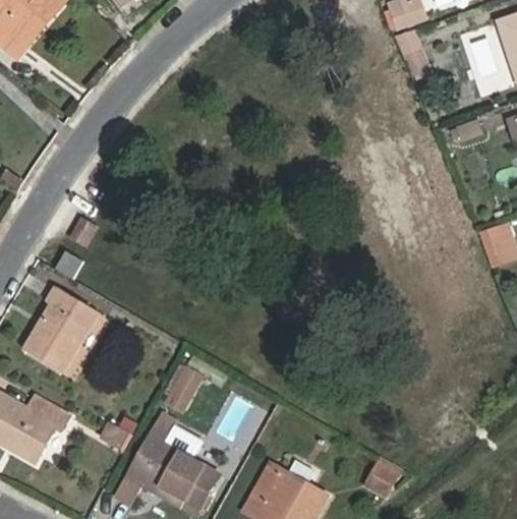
[(0,0),(0,47),(6,52),(39,17),(50,18),(67,0),(0,0)]
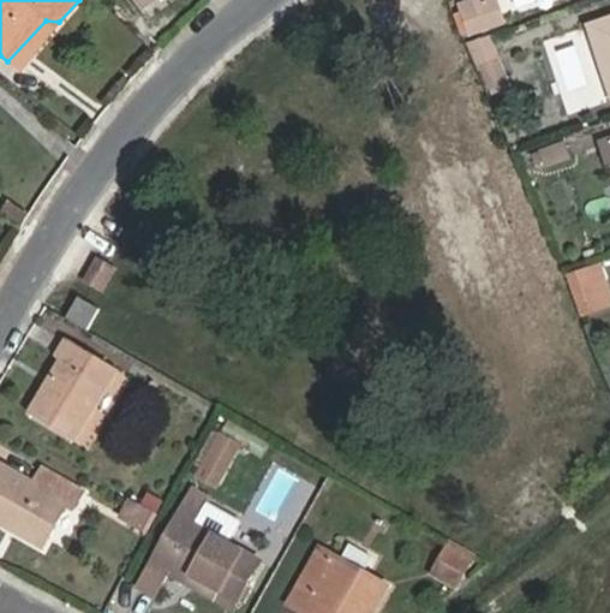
[(504,19),(498,0),(462,0),(470,28),(504,19)]
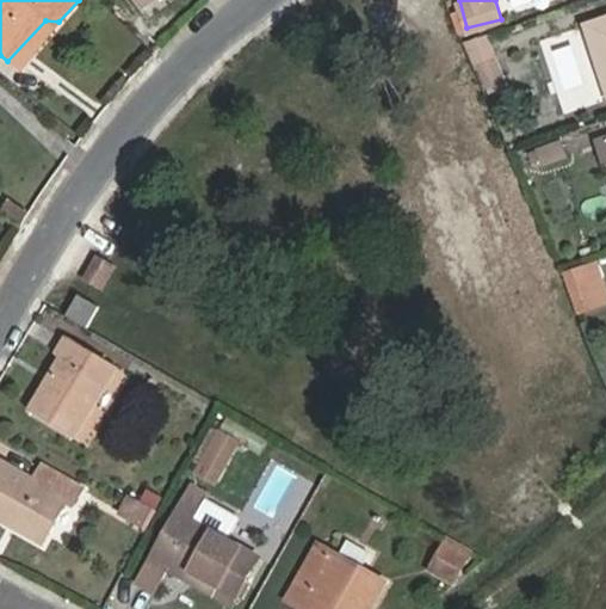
[(605,11),(580,20),(605,92),(605,11)]
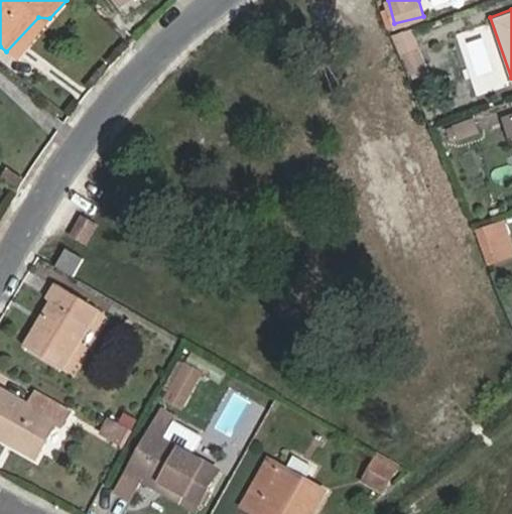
[(6,51),(12,58),(49,18),(38,17),(6,51)]
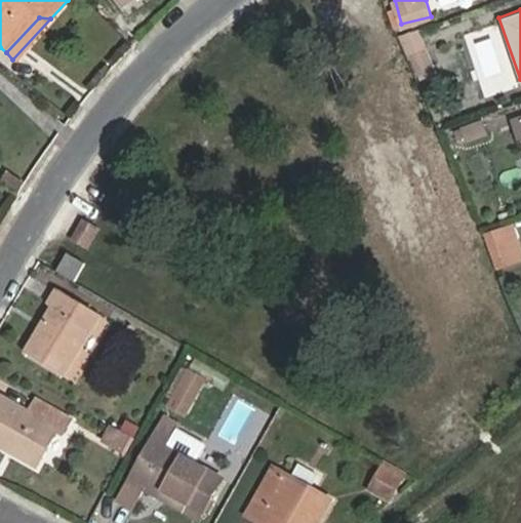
[(429,56),(423,43),(406,51),(412,66),(429,56)]
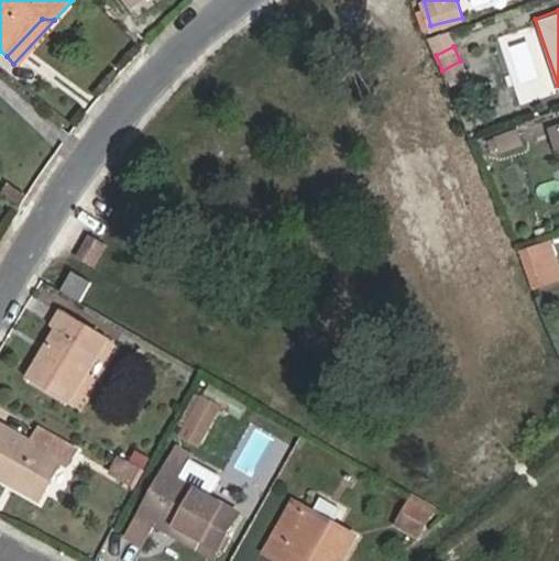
[(558,121),(548,125),(555,146),(558,144),(558,121)]
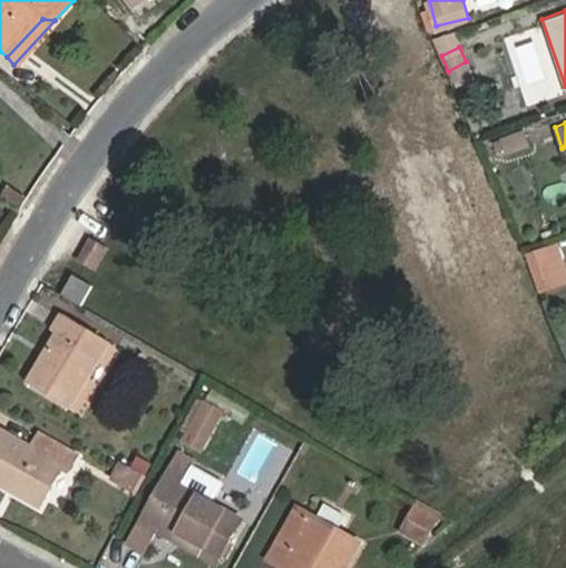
[(521,130),(503,137),(508,150),(527,143),(521,130)]
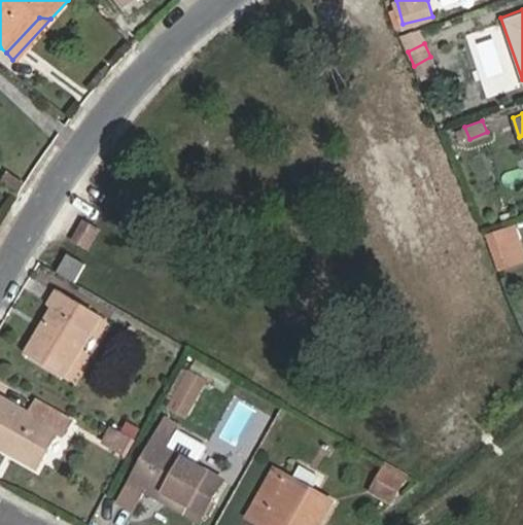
[(97,228),(82,219),(73,236),(86,244),(97,228)]
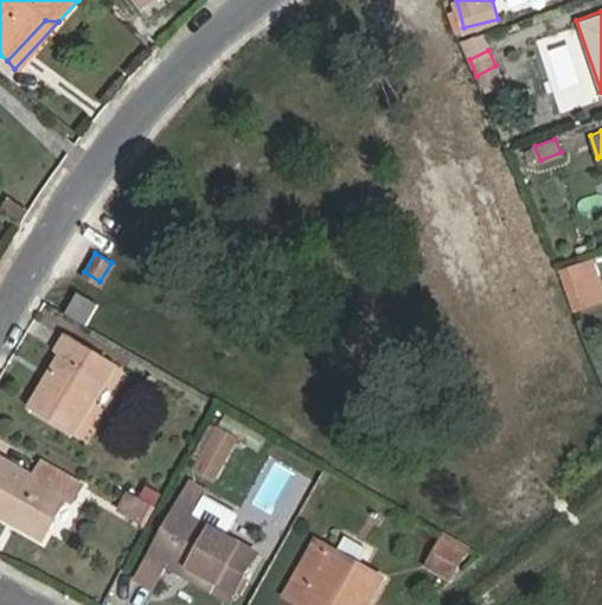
[(595,281),(587,255),(557,266),(568,292),(595,281)]
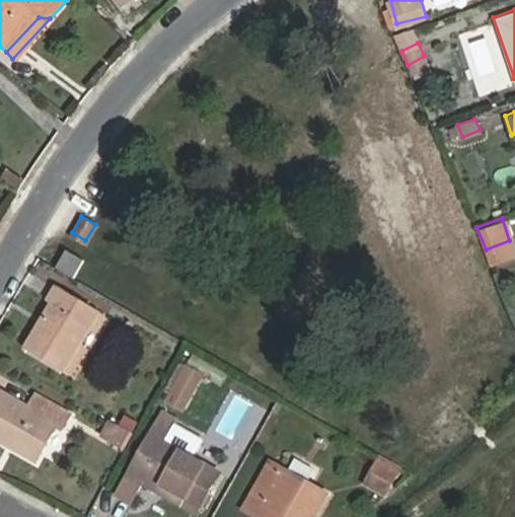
[(80,260),(63,248),(52,267),(70,277),(80,260)]
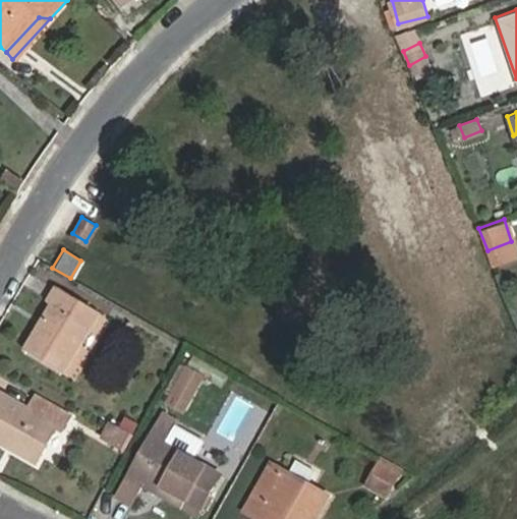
[(40,299),(48,303),(20,350),(62,375),(98,311),(50,284),(40,299)]
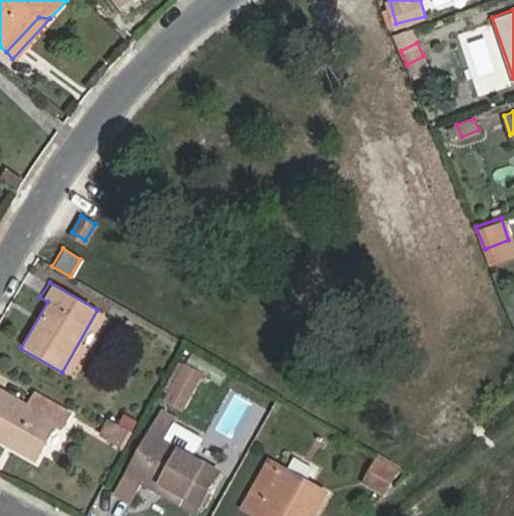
[(222,372),(189,353),(182,363),(202,375),(216,383),(222,372)]
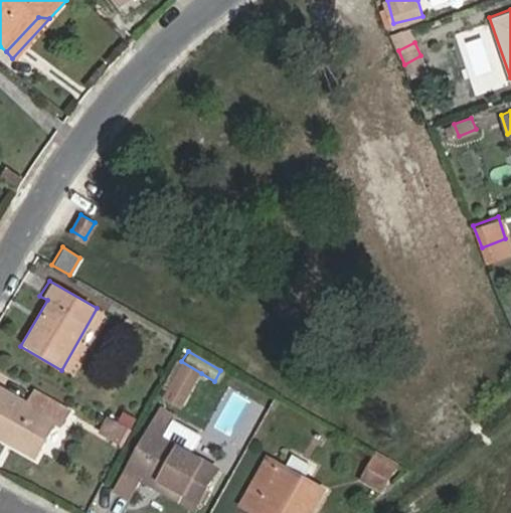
[(201,373),(181,361),(165,388),(184,399),(201,373)]
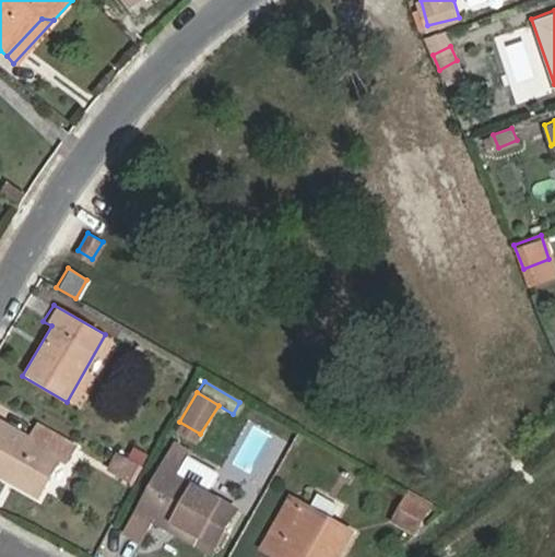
[(28,435),(0,417),(0,476),(35,498),(58,459),(66,462),(78,442),(38,419),(28,435)]
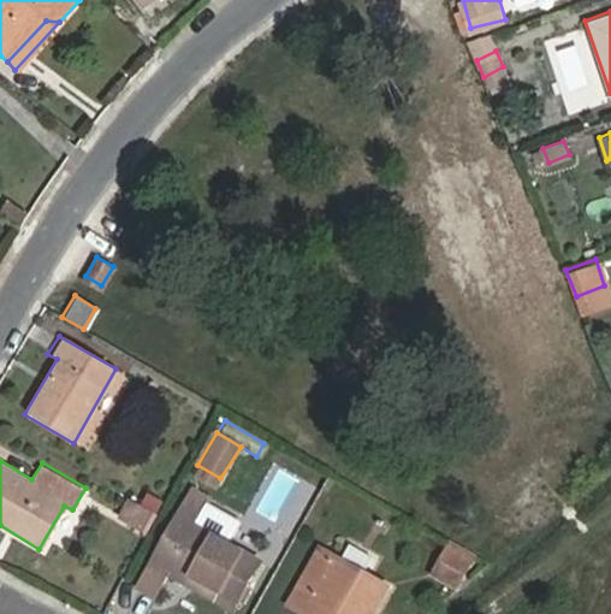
[(213,485),(195,476),(189,485),(208,496),(213,485)]
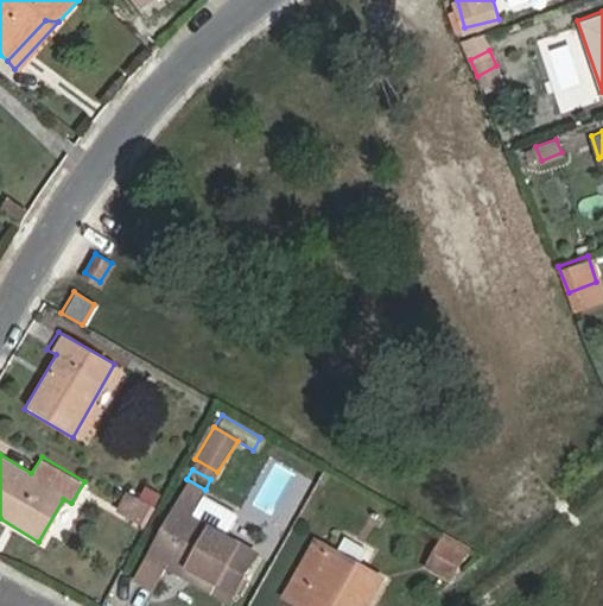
[(205,490),(186,479),(133,578),(154,588),(166,568),(195,584),(200,576),(232,594),(256,549),(224,532),(192,516),(198,504),(205,490)]
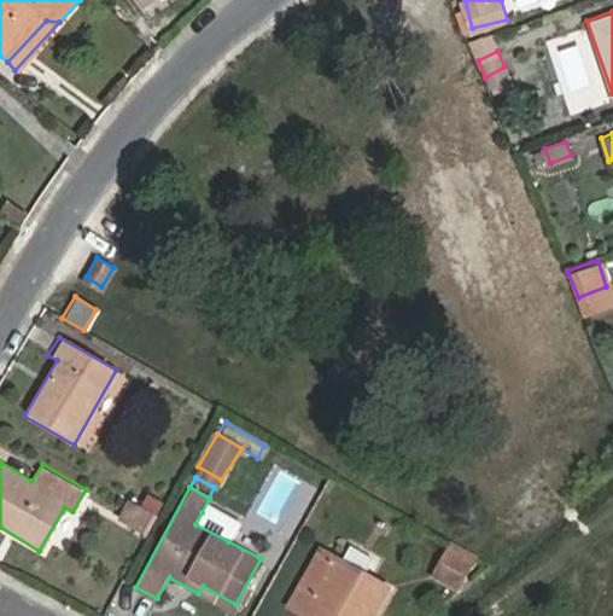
[(111,521),(142,538),(155,516),(124,498),(111,521)]
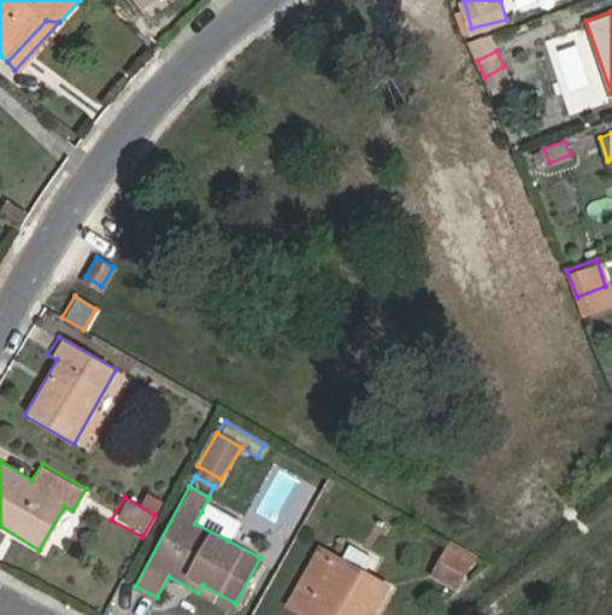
[(228,540),(235,529),(201,511),(195,523),(228,540)]
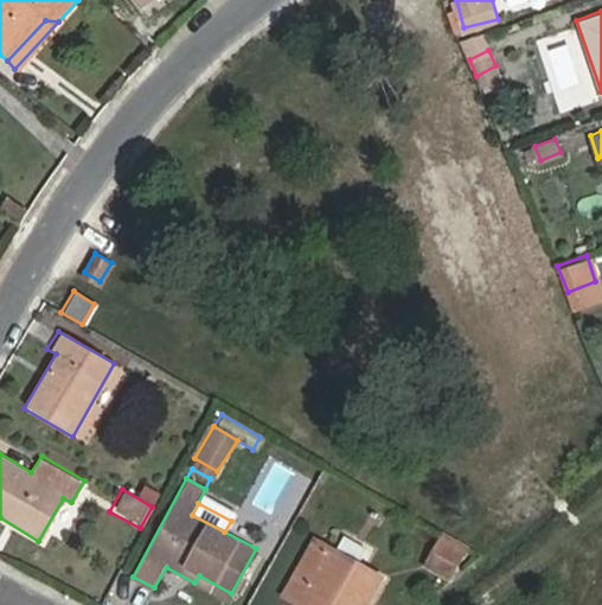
[(423,561),(447,575),(465,542),(442,529),(423,561)]
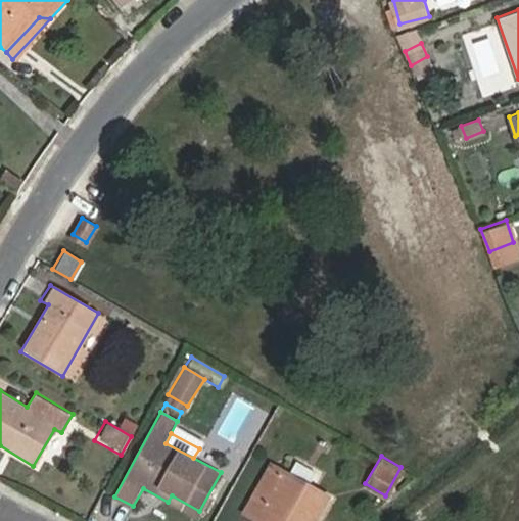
[(318,470),(293,457),(287,470),(310,483),(318,470)]
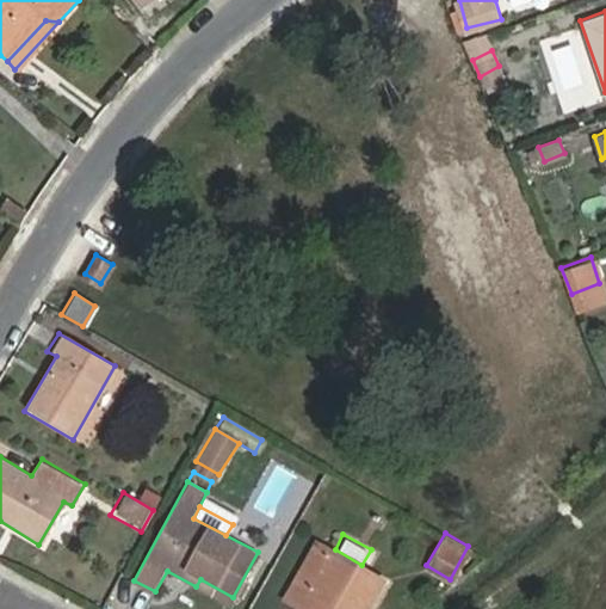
[(335,549),(315,539),(284,597),(304,608),(366,608),(384,577),(362,565),(335,549)]
